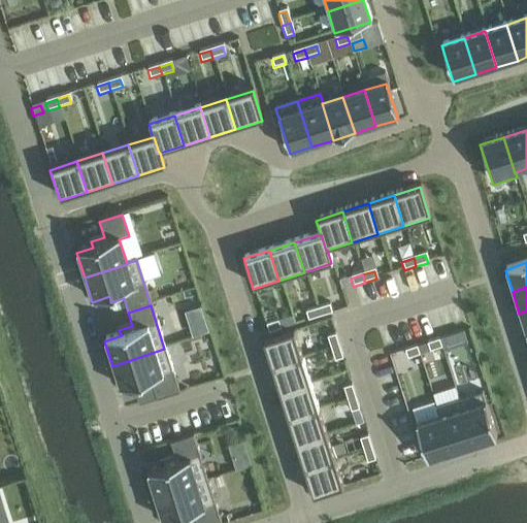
[(320,318),(331,314),(329,306),(317,309),(320,318)]
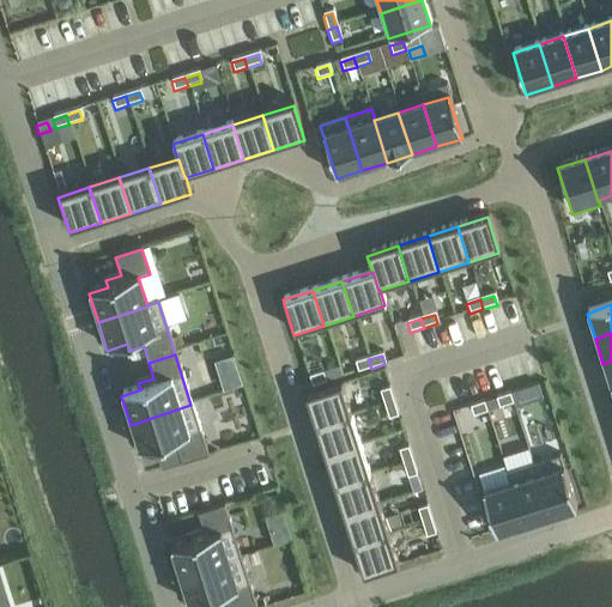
[(368,360),(355,364),(357,374),(371,369),(368,360)]
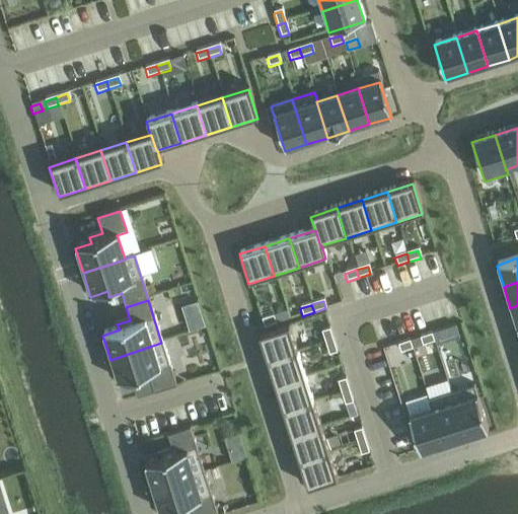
[(262,320),(264,328),(276,324),(273,317),(262,320)]
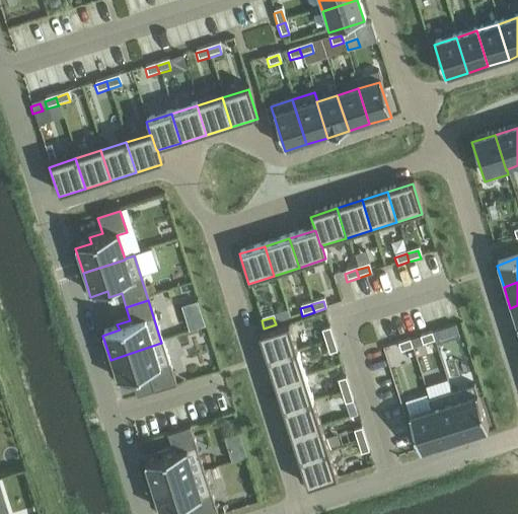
[(259,337),(267,363),(296,353),(288,327),(259,337)]
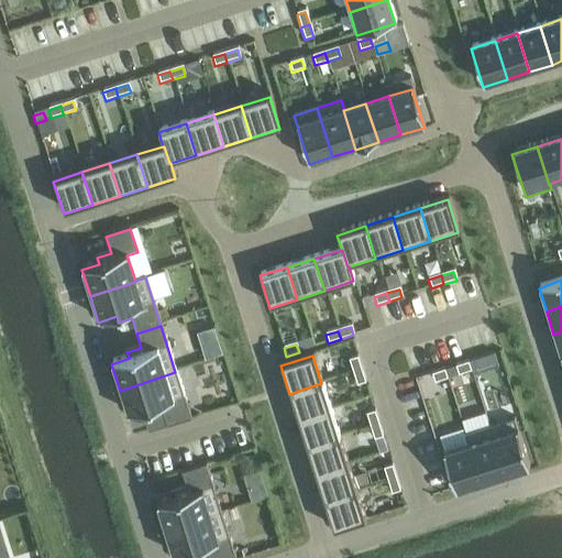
[(352,374),(361,372),(356,359),(349,362),(352,374)]
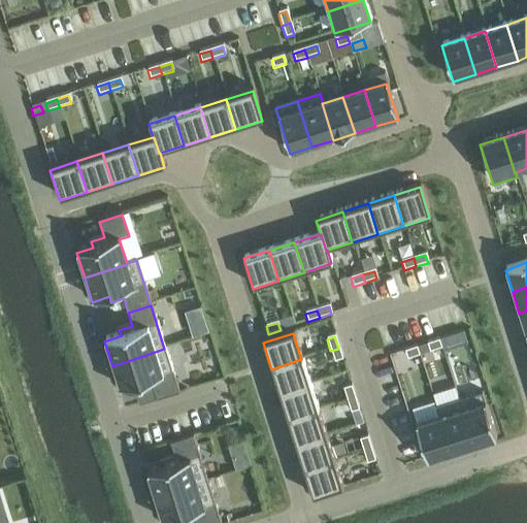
[(447,339),(439,341),(442,353),(451,351),(447,339)]
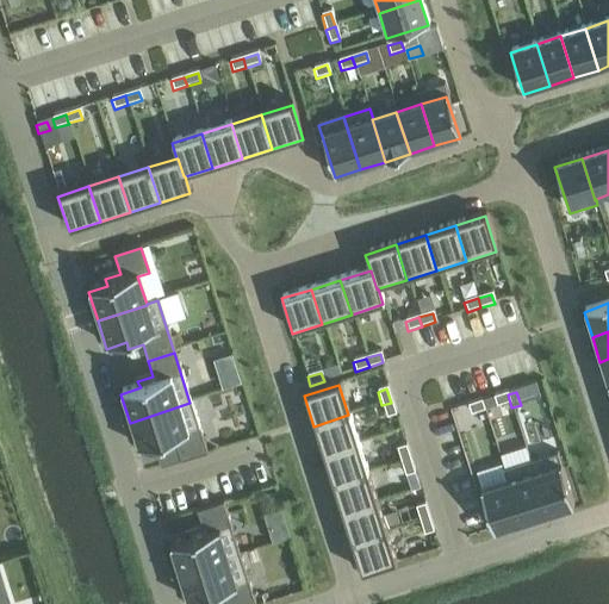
[(507,394),(493,399),(496,408),(510,404),(507,394)]
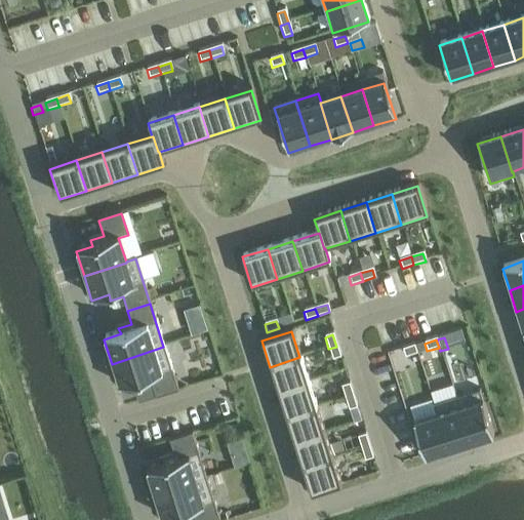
[(163,347),(112,364),(120,388),(136,383),(137,387),(137,389),(151,385),(155,399),(177,392),(163,347)]
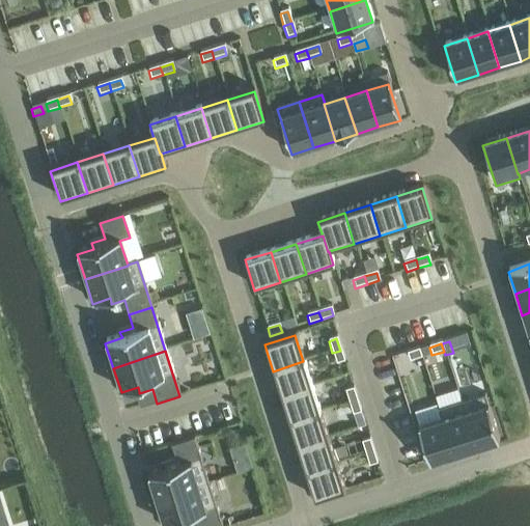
[(344,362),(340,351),(332,353),(336,365),(344,362)]
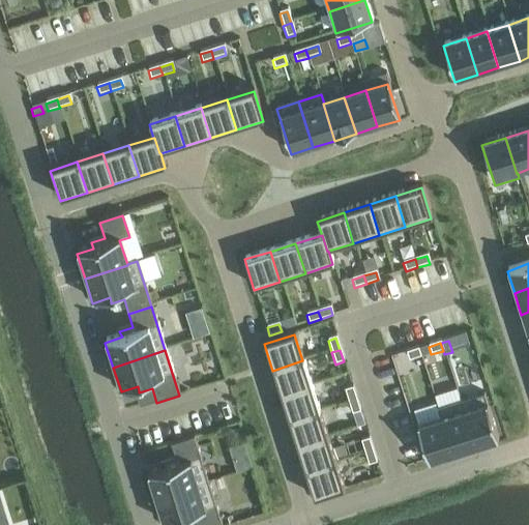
[(406,353),(408,361),(420,357),(418,350),(406,353)]
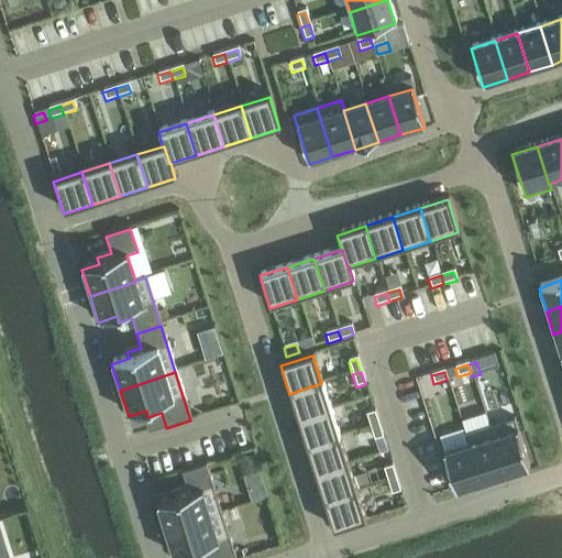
[(321,383),(289,394),(298,422),(330,411),(321,383)]
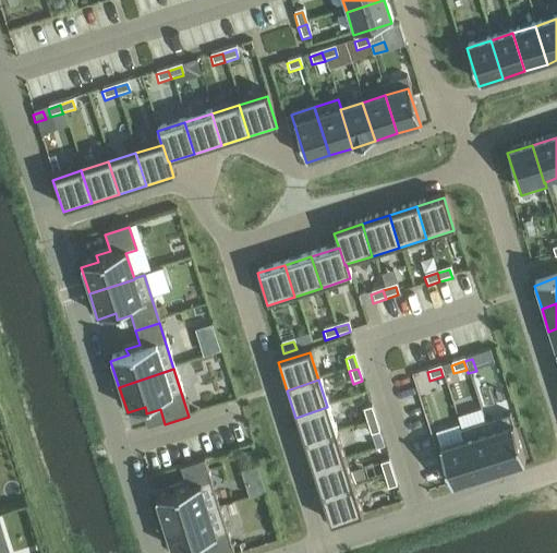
[(394,393),(407,428),(412,427),(409,416),(423,410),(413,385),(394,393)]
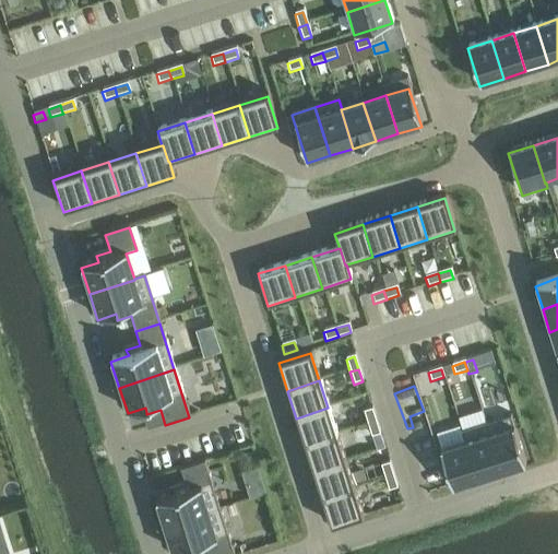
[(328,408),(296,419),(305,446),(336,435),(328,408)]
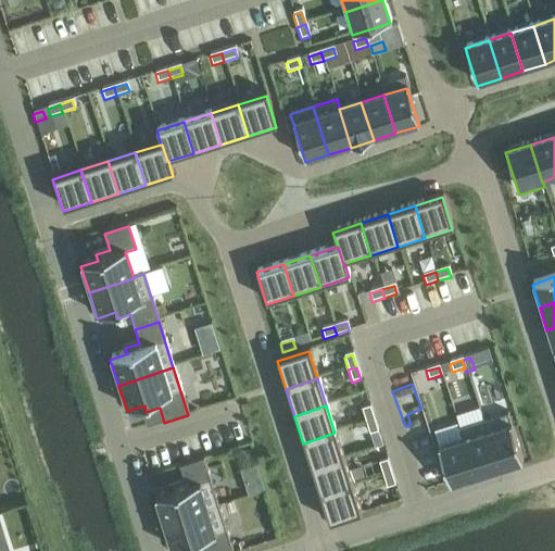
[(361,411),(365,424),(374,421),(369,409),(361,411)]
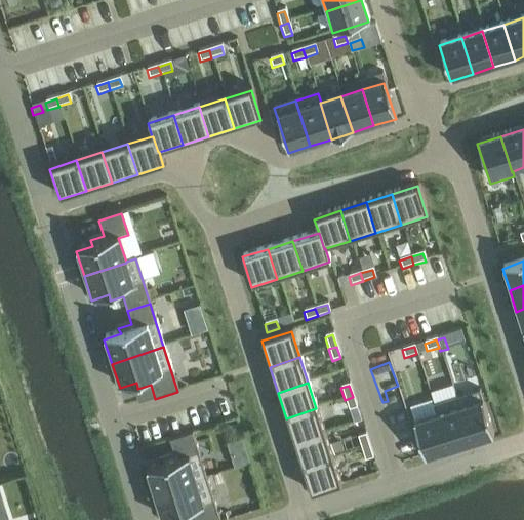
[(455,399),(470,445),(493,438),(479,392),(455,399)]
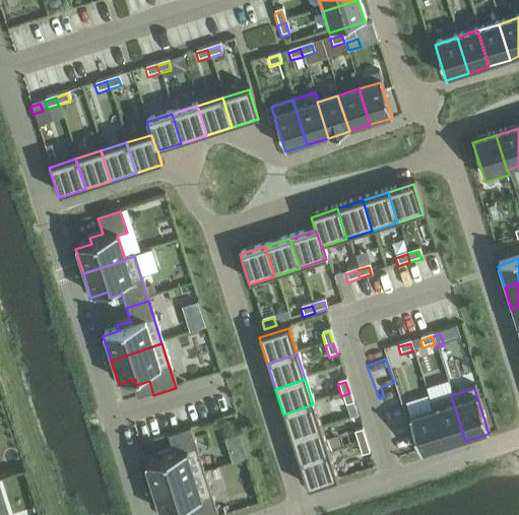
[(349,393),(341,396),(345,407),(352,405),(349,393)]
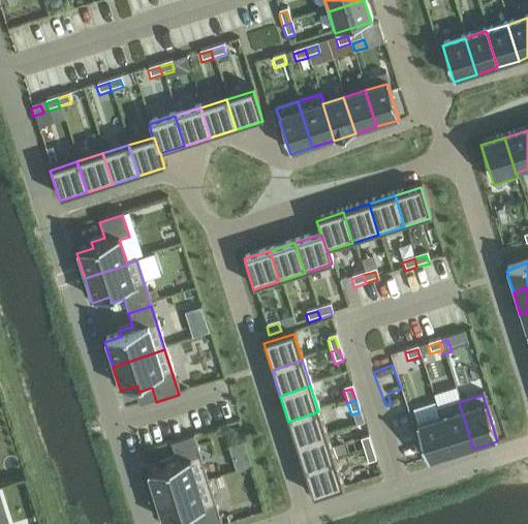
[(451,456),(473,449),(459,402),(435,410),(439,420),(451,456)]
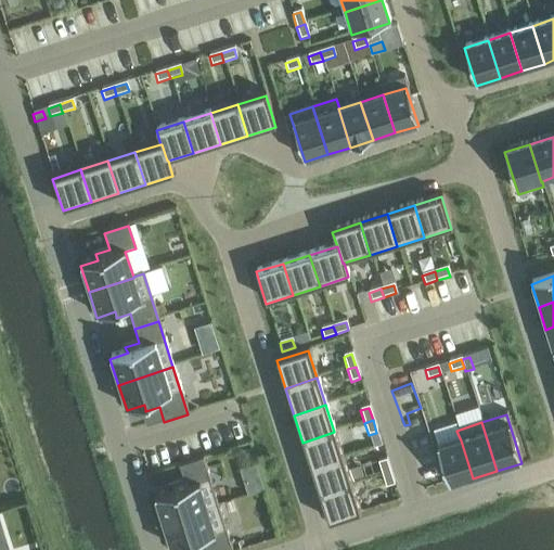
[(343,459),(334,432),(303,443),(311,470),(343,459)]
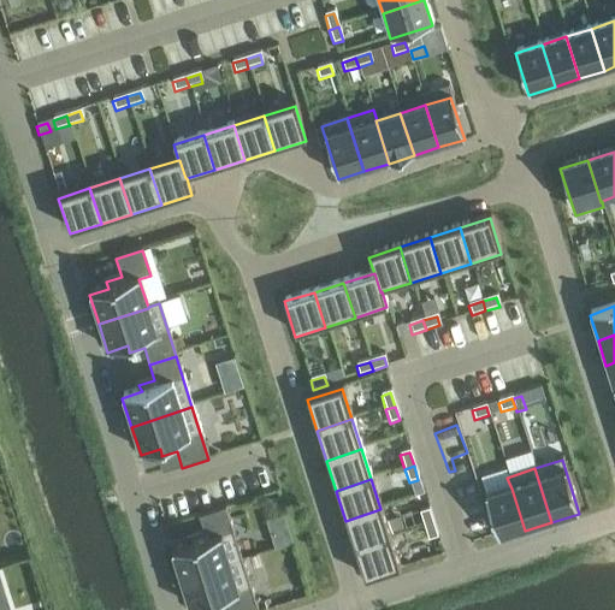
[(525,531),(512,489),(485,497),(498,539),(525,531)]
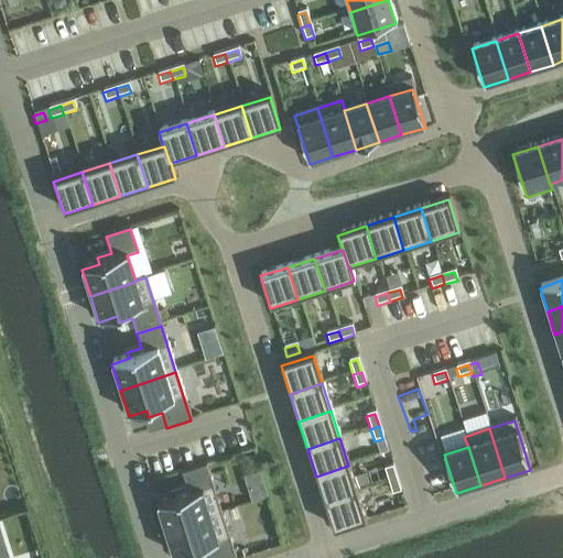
[(316,477),(325,503),(357,493),(348,466),(316,477)]
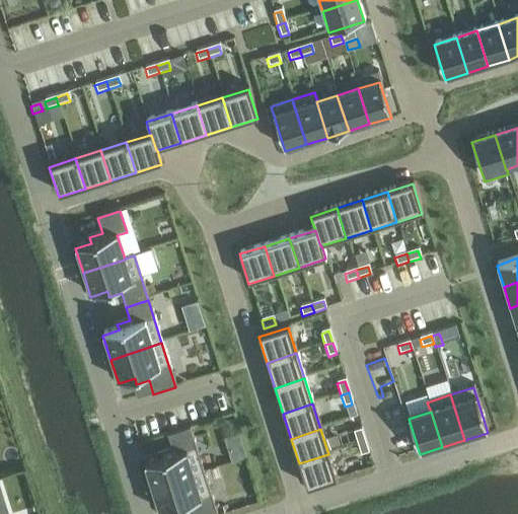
[(144,465),(152,490),(203,473),(190,431),(167,437),(171,451),(158,455),(159,456),(161,460),(144,465)]
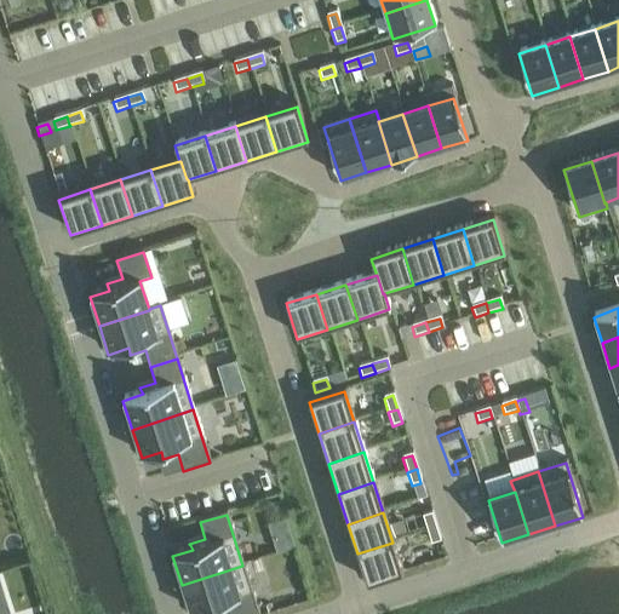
[(427,532),(436,528),(431,515),(422,517),(427,532)]
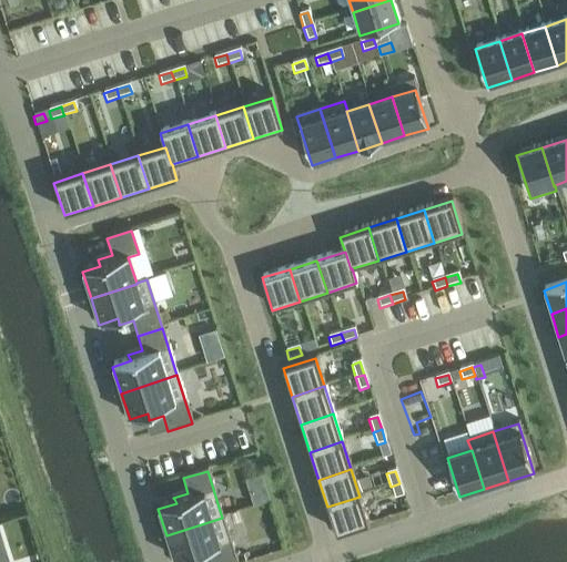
[(246,480),(254,506),(271,501),(263,476),(246,480)]
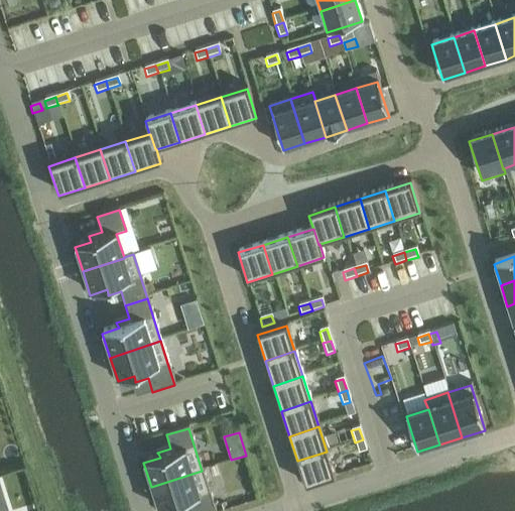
[(366,452),(363,439),(355,442),(358,454),(366,452)]
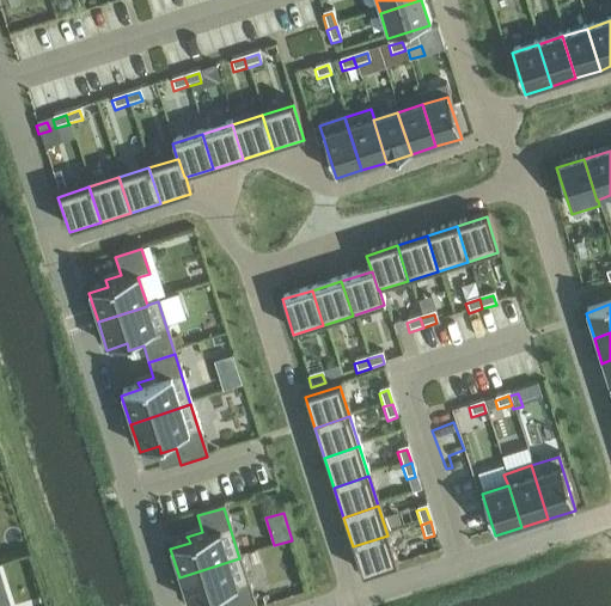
[(388,536),(353,546),(362,577),(397,567),(388,536)]
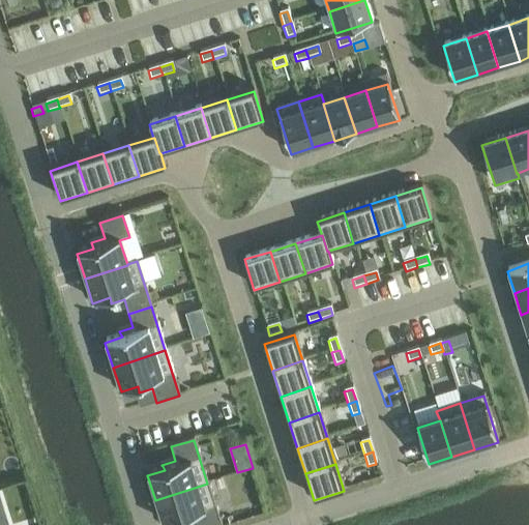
[(207,484),(155,500),(163,524),(166,524),(180,520),(181,524),(188,524),(195,522),(196,524),(219,524),(207,484)]
